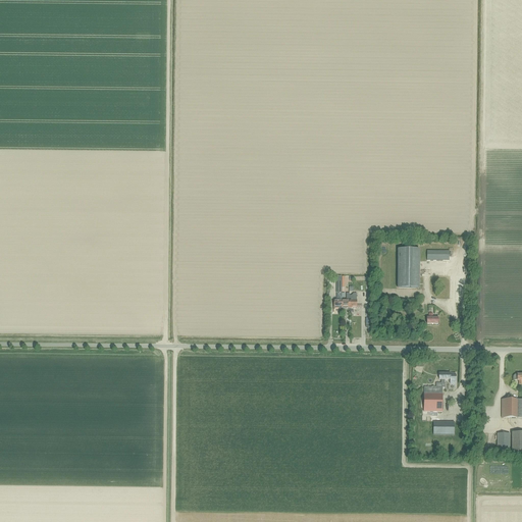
[(449,244),(440,243),(427,243),(426,261),(449,261),(449,244)]
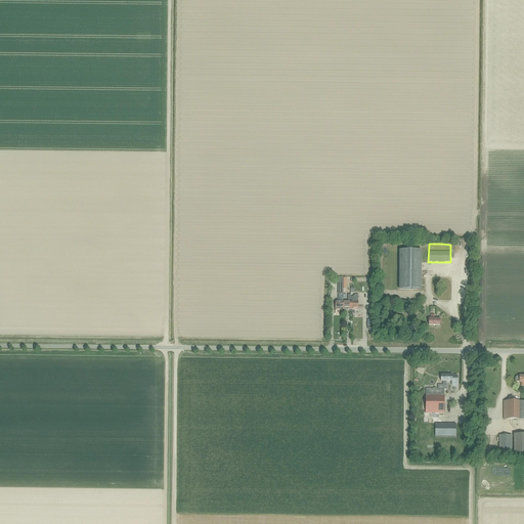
[(399,251),(399,291),(421,291),(421,251),(399,251)]
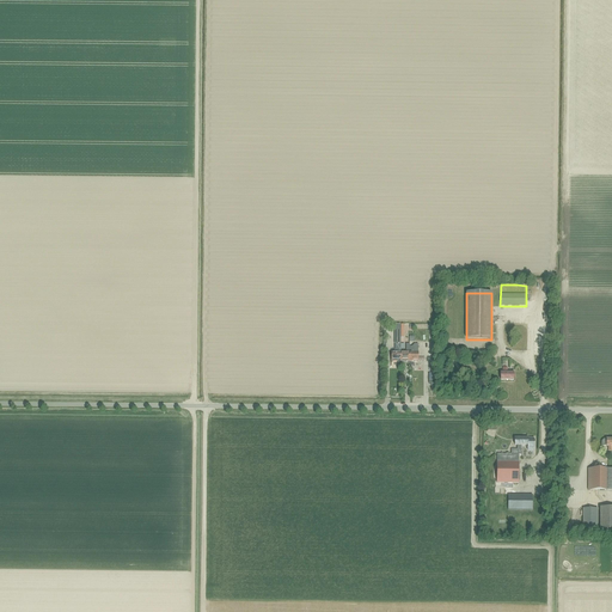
[(501,373),(501,380),(514,380),(514,373),(507,373),(507,368),(503,368),(503,373),(501,373)]
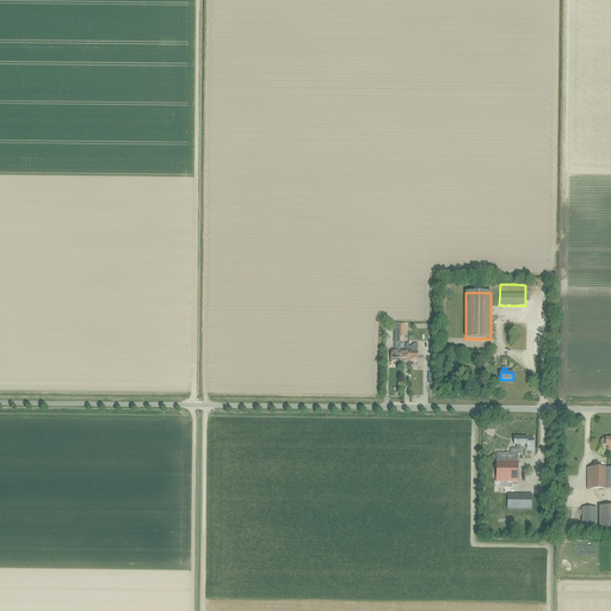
[(519,455),(520,445),(532,445),(532,448),(534,448),(534,440),(534,438),(524,438),(514,438),(513,445),(516,445),(516,449),(510,449),(510,454),(497,454),(495,482),(517,483),(518,455),(519,455)]
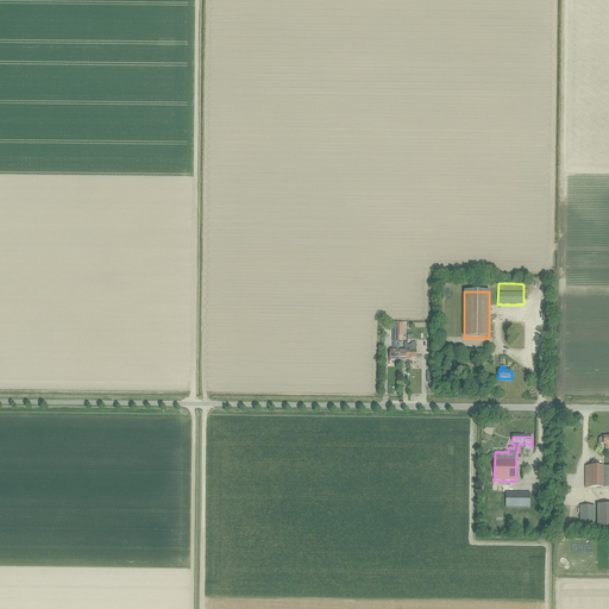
[(601,444),(603,444),(606,444),(606,450),(608,449),(608,437),(603,438),(601,438),(600,439),(598,440),(598,444),(601,444)]
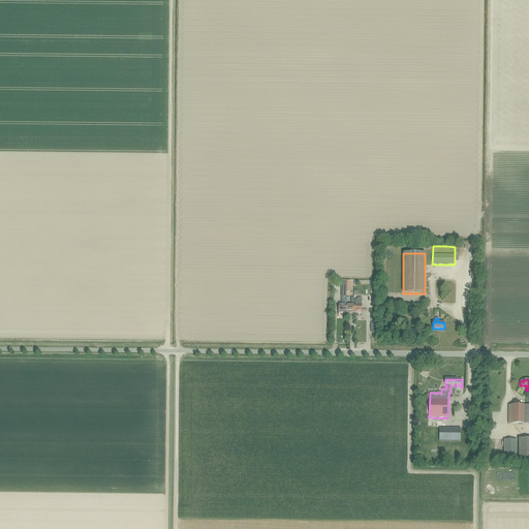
[(528,405),(527,406),(508,406),(508,424),(526,424),(528,424),(528,405)]
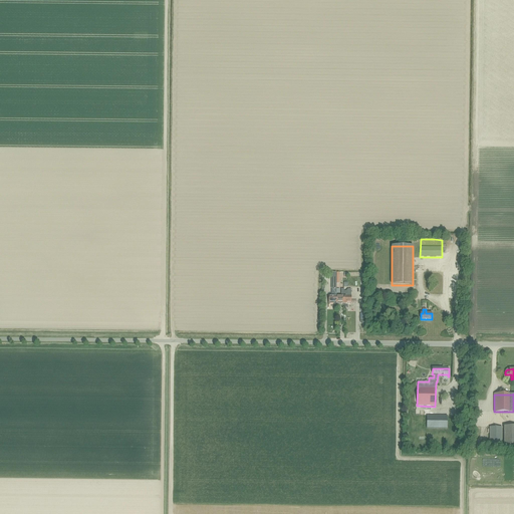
[(426,429),(434,429),(447,429),(447,417),(427,416),(426,429)]
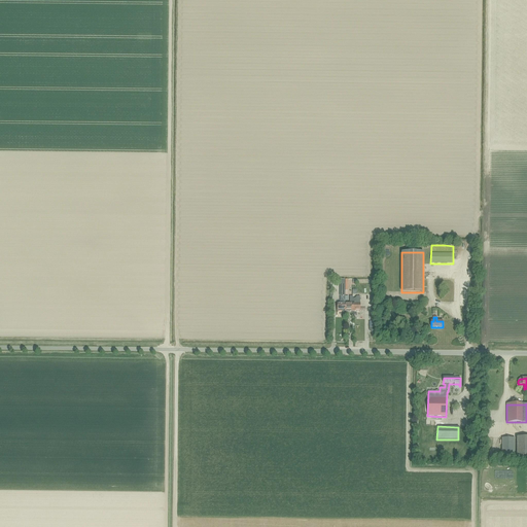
[(526,437),(517,438),(517,461),(526,461),(526,437)]
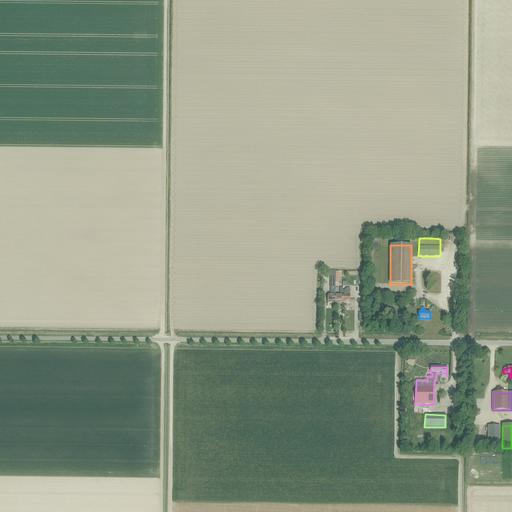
[(500,448),(500,426),(487,426),(487,448),(500,448)]
